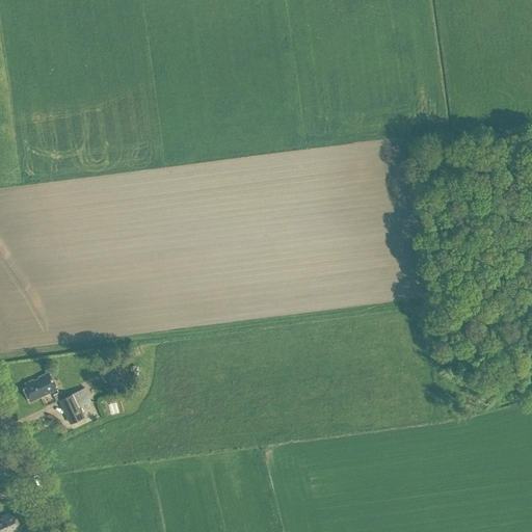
[(120,367),(113,370),(117,382),(125,380),(120,367)]
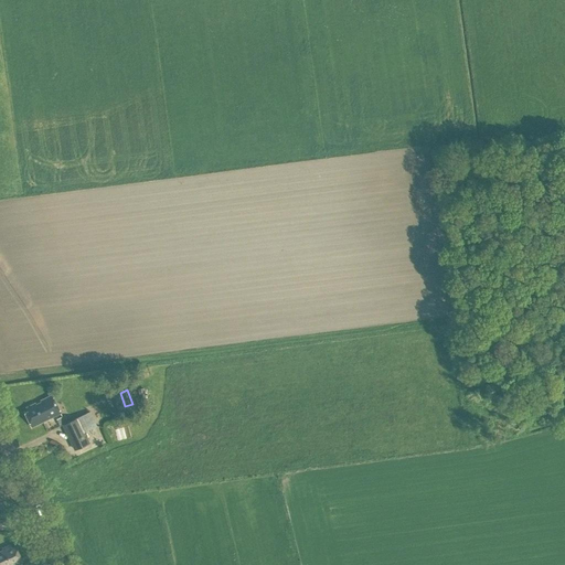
[(61,413),(52,395),(41,400),(42,403),(35,406),(34,403),(25,407),(28,411),(25,412),(32,426),(61,413)]
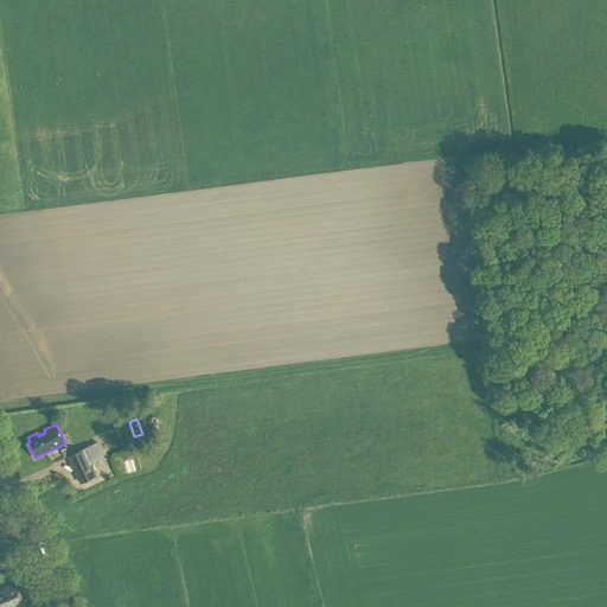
[(97,478),(91,464),(104,459),(98,445),(70,458),(81,484),(97,478)]
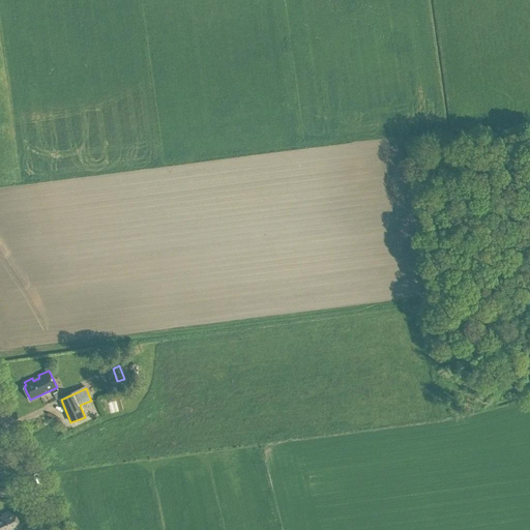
[(61,390),(53,393),(55,399),(63,395),(61,390)]
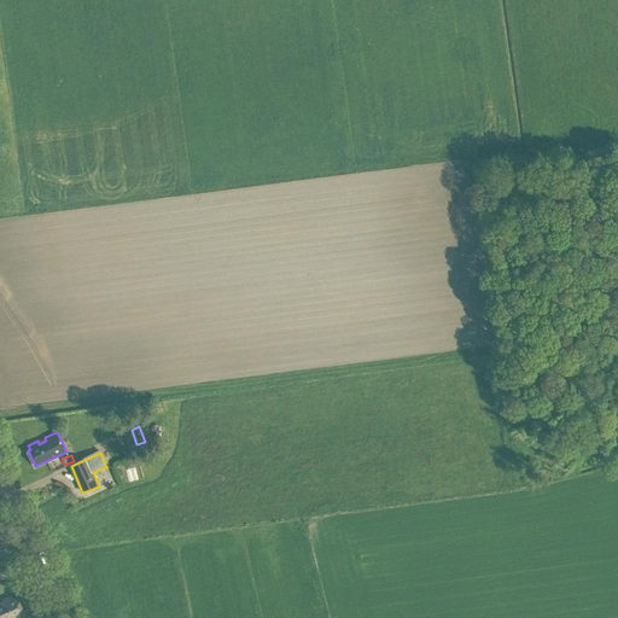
[(0,617),(19,617),(27,616),(18,596),(15,599),(13,595),(4,600),(5,601),(0,602),(0,617)]
